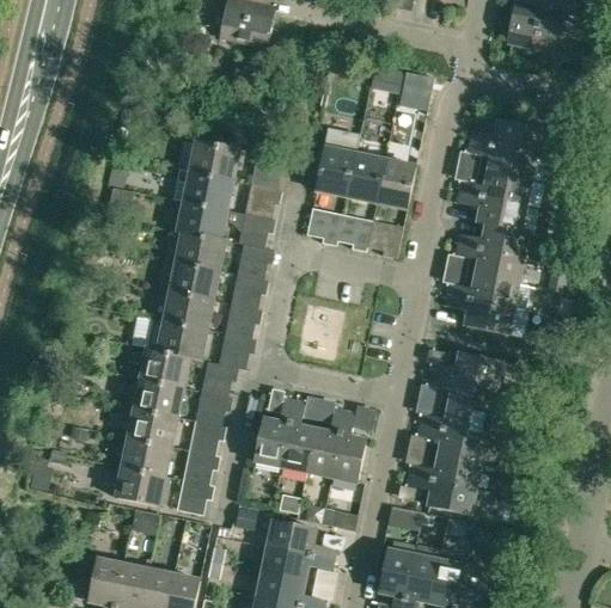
[(227,0),(220,37),(267,47),(276,4),(268,2),(268,0),(227,0)]
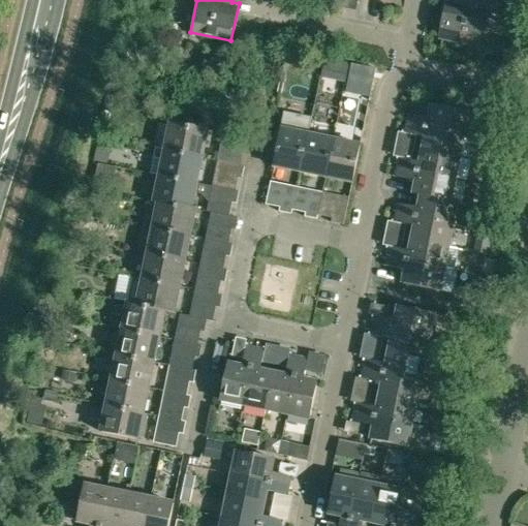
[(497,10),(499,0),(453,0),(453,1),(445,0),(438,37),(478,45),(486,8),(497,10)]
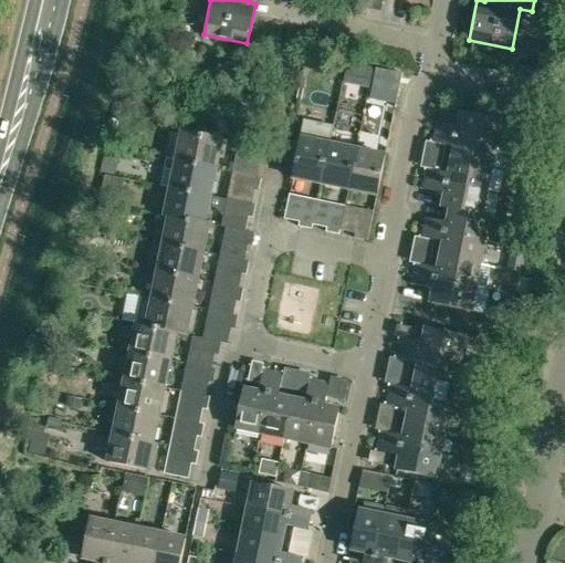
[(370,66),(346,61),(343,79),(367,83),(370,66)]
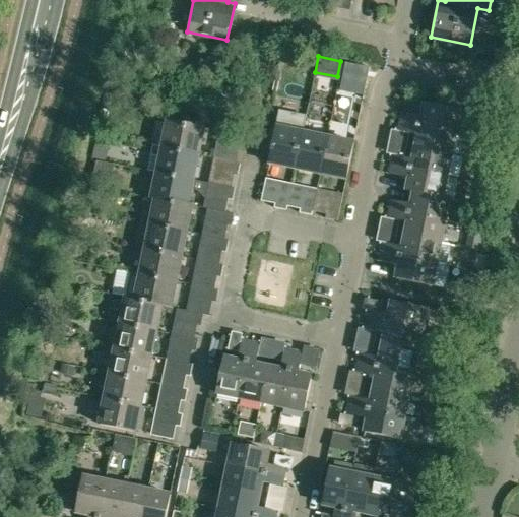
[(344,60),(338,88),(363,93),(368,65),(344,60)]
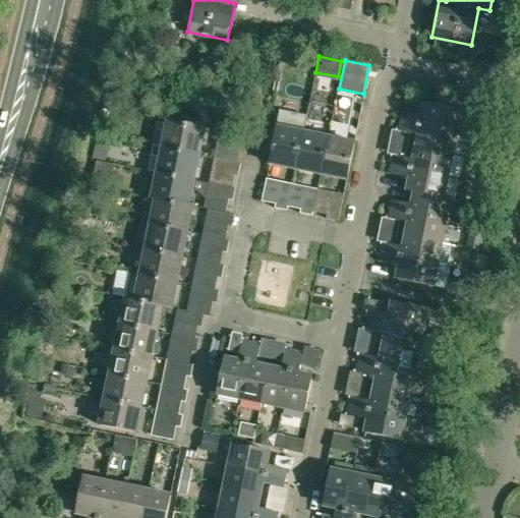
[(103,92),(100,105),(114,108),(117,95),(103,92)]
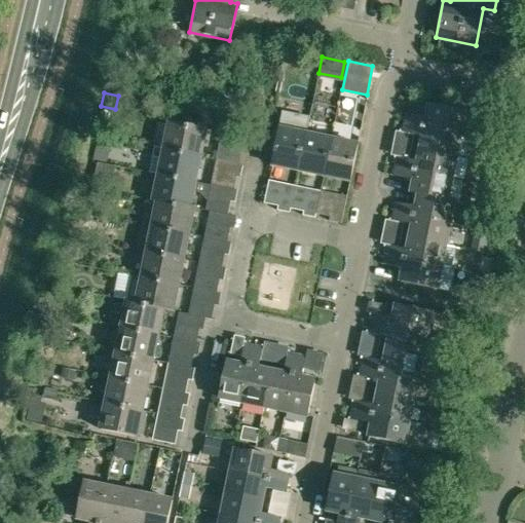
[(461,133),(465,110),(429,102),(426,115),(406,111),(404,120),(461,133)]
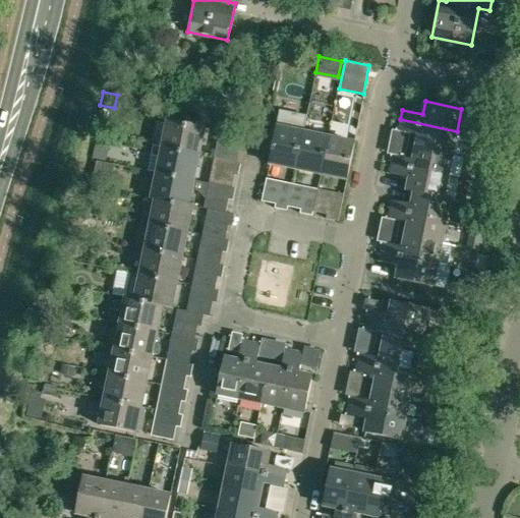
[(273,140),(269,161),(294,167),(302,130),(304,120),(279,114),(276,125),(273,140)]
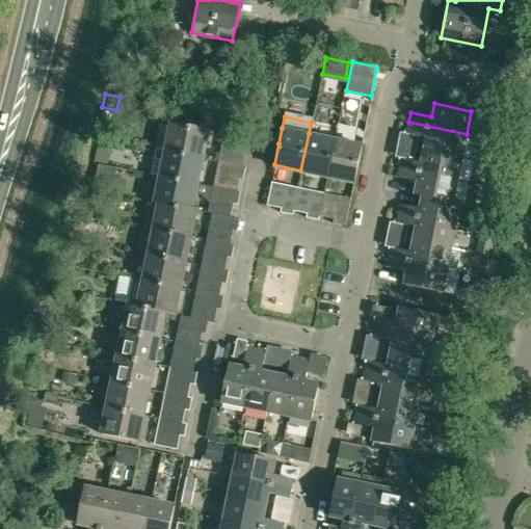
[(170,121),(165,148),(202,155),(208,128),(170,121)]
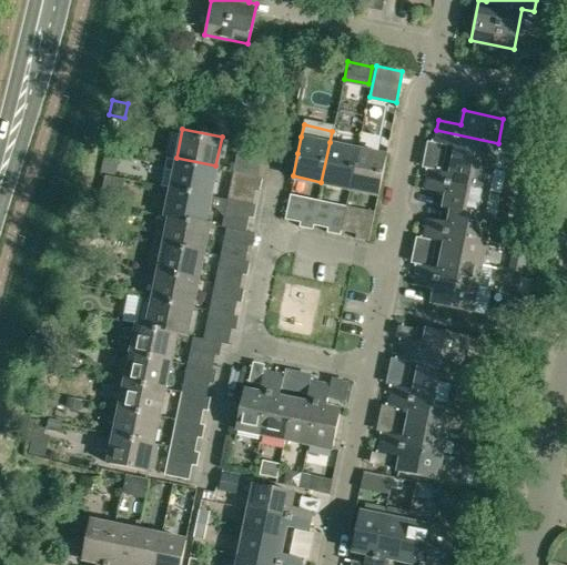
[(454,159),(493,167),(498,143),(436,130),(434,140),(456,145),(454,159)]
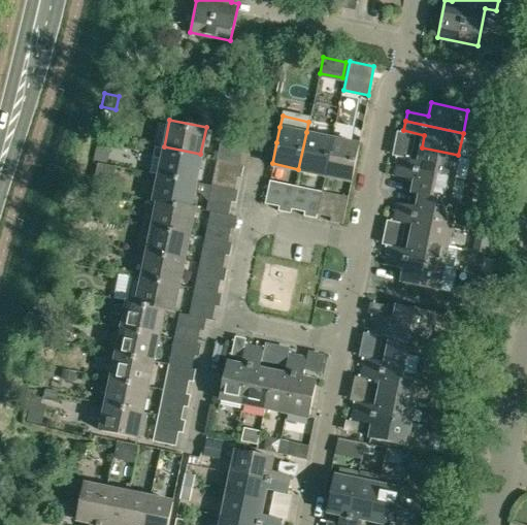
[(220,142),(245,149),(249,136),(222,130),(220,142)]
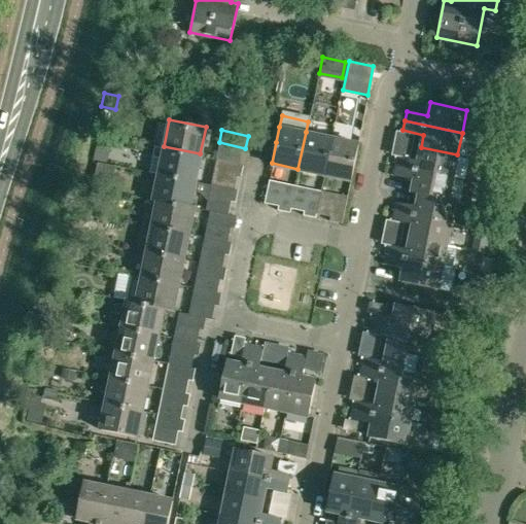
[(331,137),(306,132),(297,169),(323,174),(331,137)]
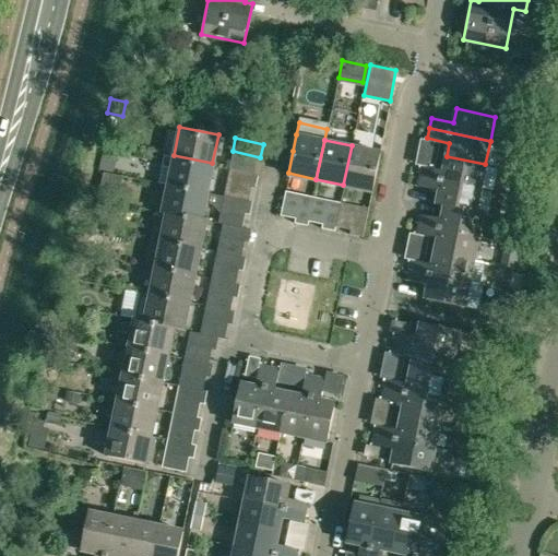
[(379,151),(352,145),(343,185),(371,190),(379,151)]
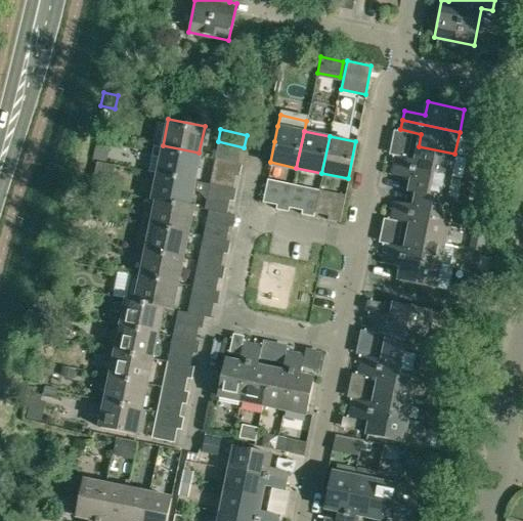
[(147,169),(158,170),(193,178),(199,153),(163,145),(153,143),(150,154),(147,169)]
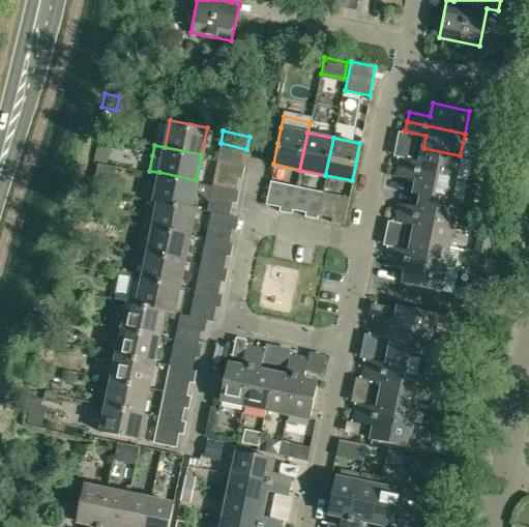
[(398,165),(456,177),(460,155),(423,148),(420,159),(400,155),(398,165)]
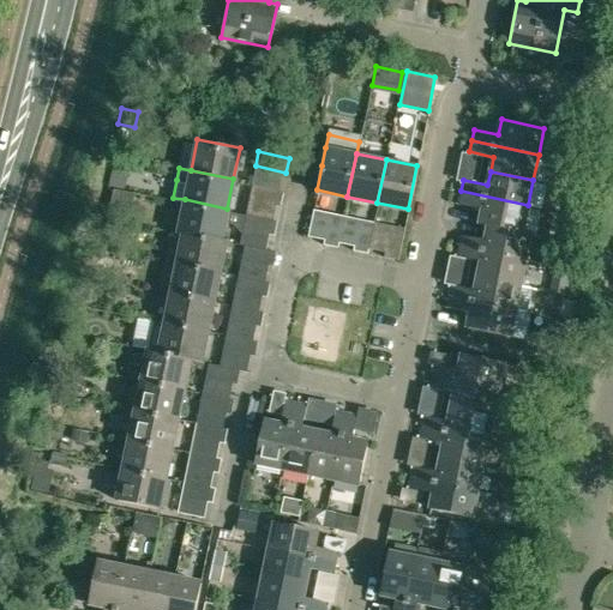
[(280,203),(283,188),(252,182),(248,197),(280,203)]
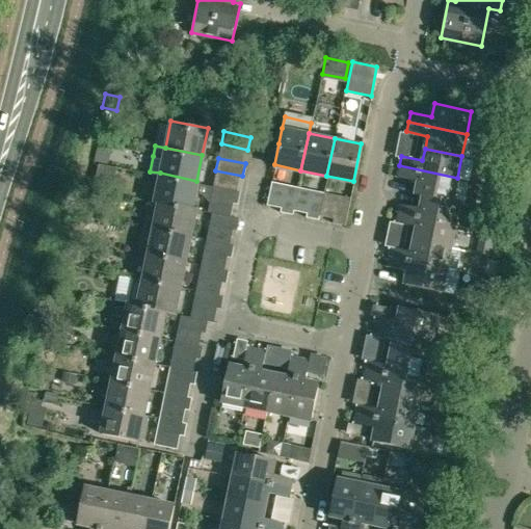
[(93,187),(109,190),(114,166),(98,162),(93,187)]
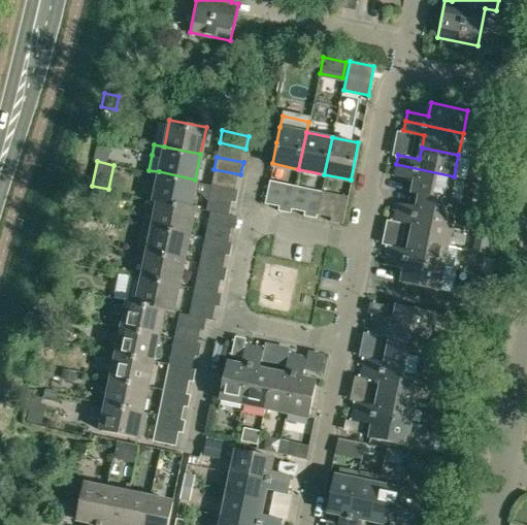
[(420,192),(449,198),(454,176),(396,164),(394,173),(410,176),(407,190),(420,192)]
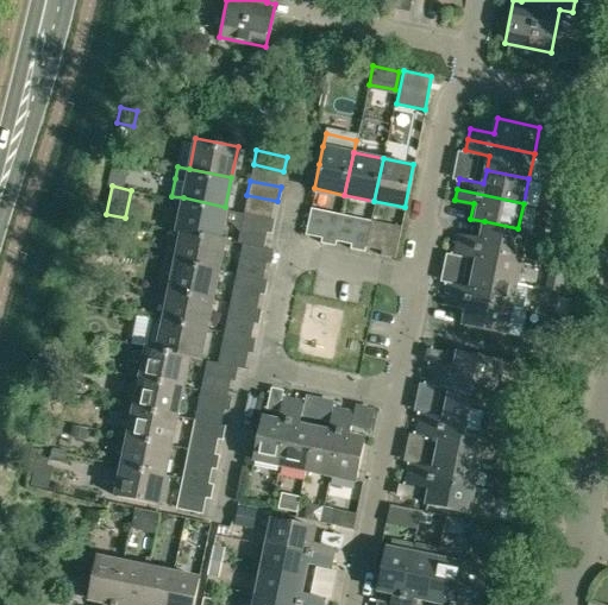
[(176,228),(181,229),(219,238),(225,207),(183,197),(176,228)]
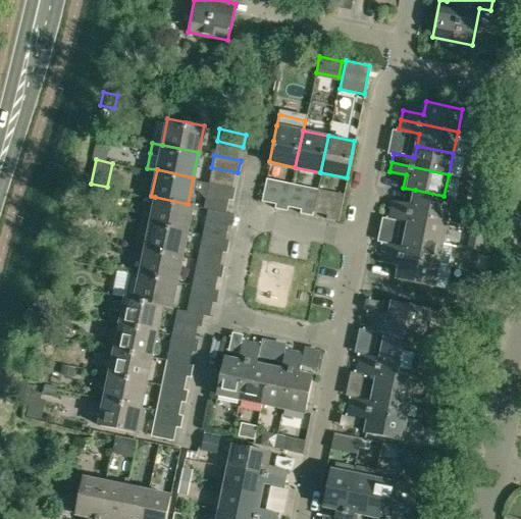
[(279,179),(274,206),(287,209),(292,183),(279,179)]
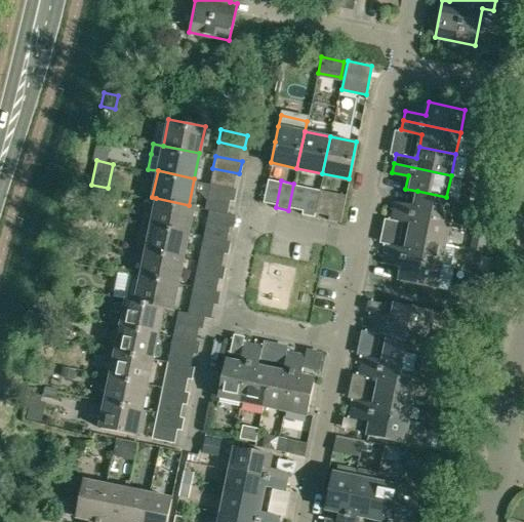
[(207,193),(234,199),(237,187),(210,182),(207,193)]
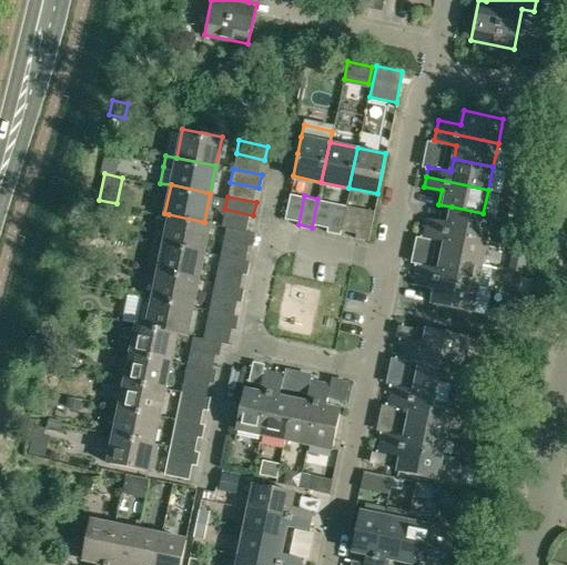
[(332,202),(327,226),(326,230),(340,233),(341,229),(345,204),(332,202)]
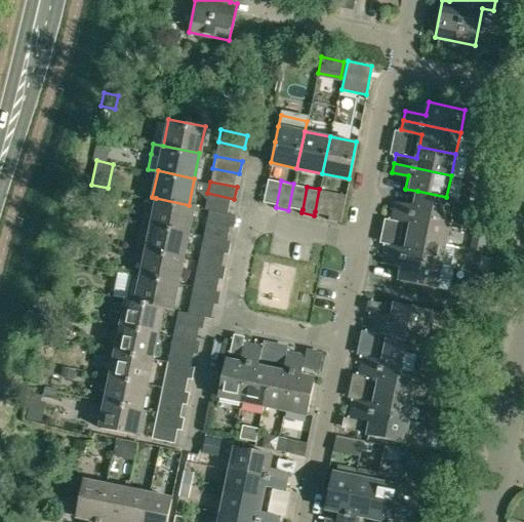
[(448,221),(453,198),(446,197),(417,191),(414,203),(395,199),(393,209),(448,221)]
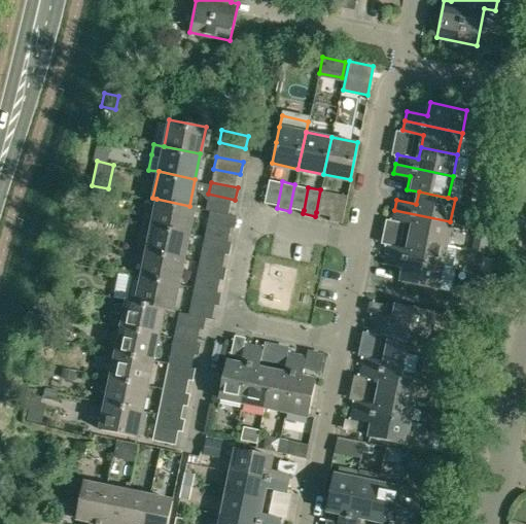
[(341,221),(347,195),(335,193),(328,219),(341,221)]
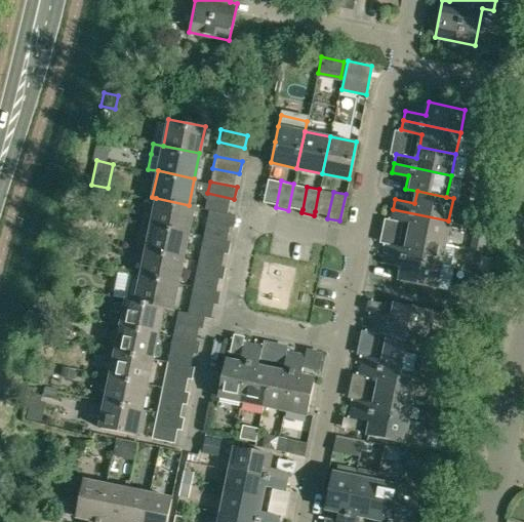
[(156,198),(151,225),(188,232),(193,205),(189,205),(156,198)]
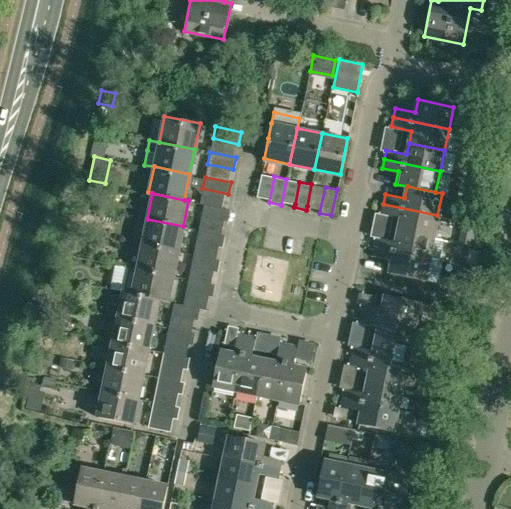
[(229,209),(225,208),(203,204),(201,216),(227,221),(229,209)]
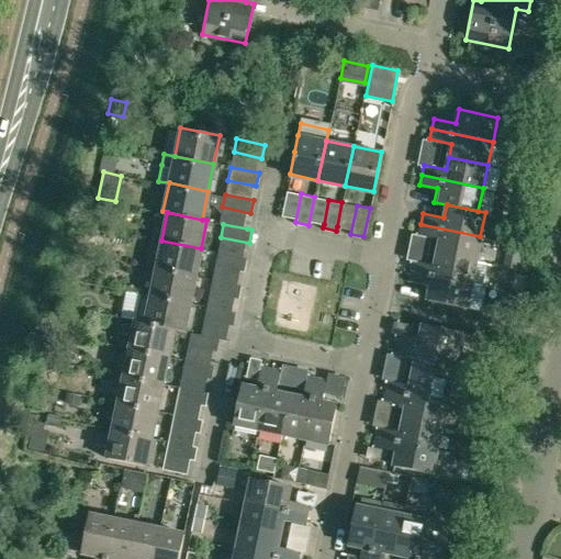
[(436,252),(475,259),(480,236),(421,224),(418,234),(439,238),(436,252)]
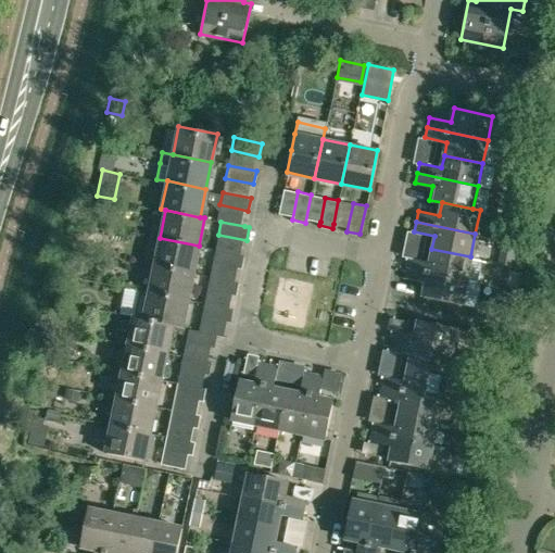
[(199,246),(160,238),(154,264),(193,272),(199,246)]
